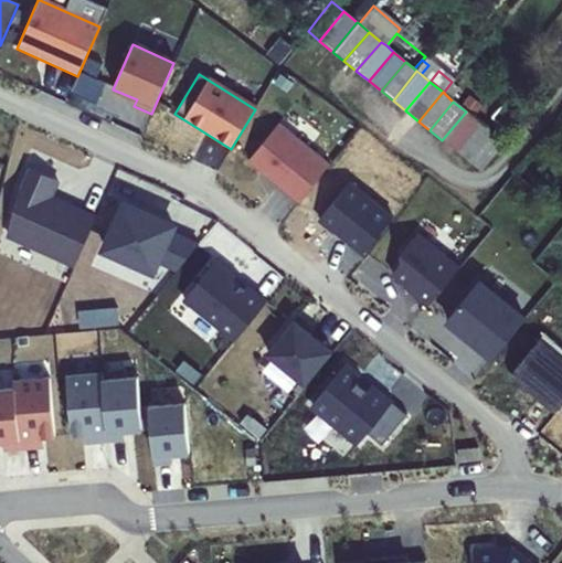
[(520,117),(504,104),(490,119),(507,133),(520,117)]
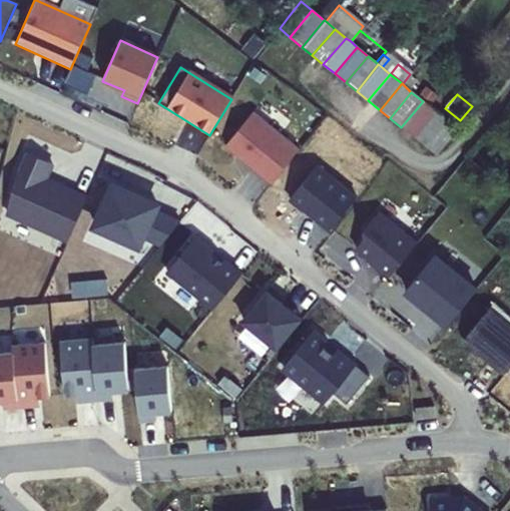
[(401,127),(412,136),(434,110),(429,105),(423,101),(401,127)]
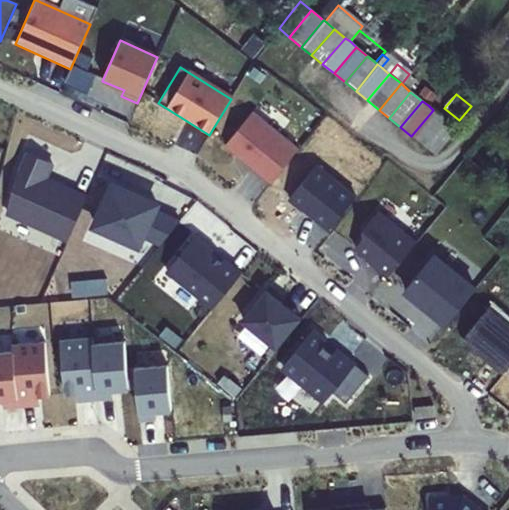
[(433,110),(411,136),(422,145),(444,119),(433,110)]
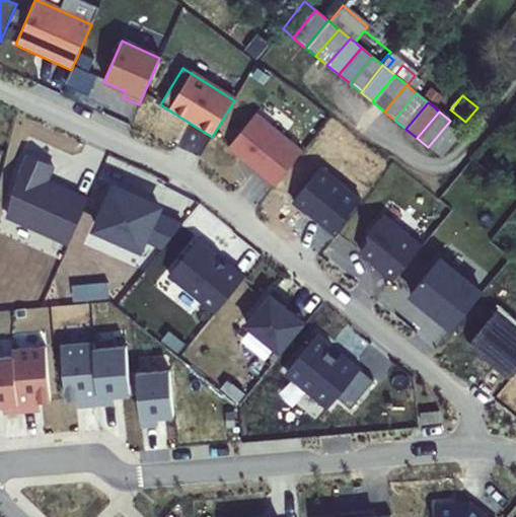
[(226,149),(273,188),(302,152),(255,115),(226,149)]
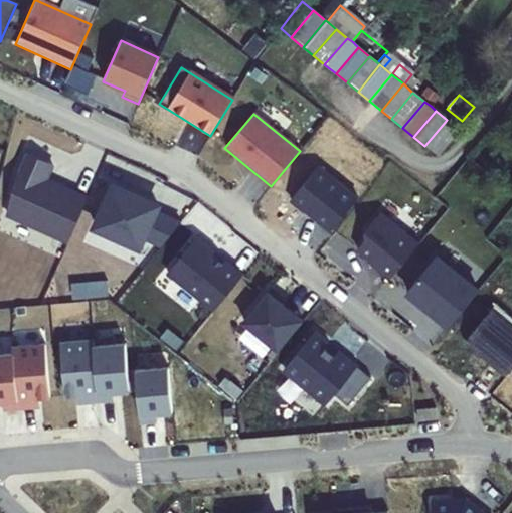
[(437,156),(459,130),(447,120),(424,146),(437,156)]
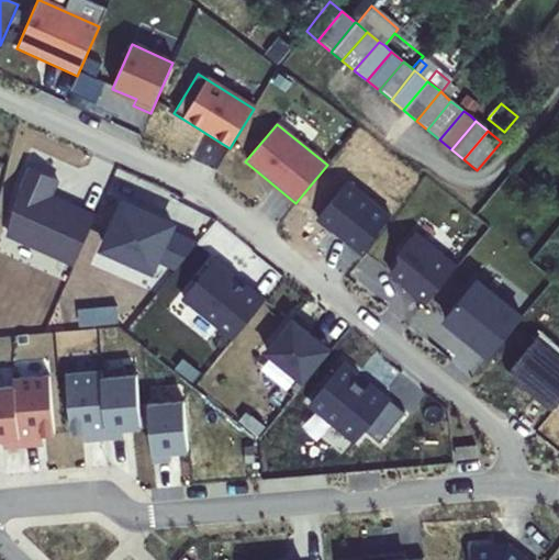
[(74,266),(94,221),(47,199),(55,180),(28,168),(18,189),(6,235),(74,266)]
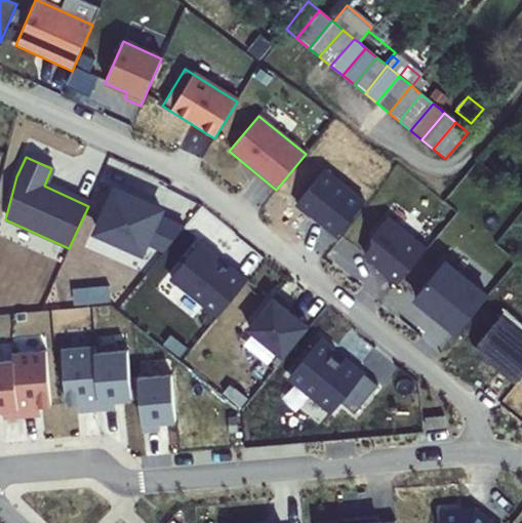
[(336,238),(363,204),(323,172),(296,206),(336,238)]
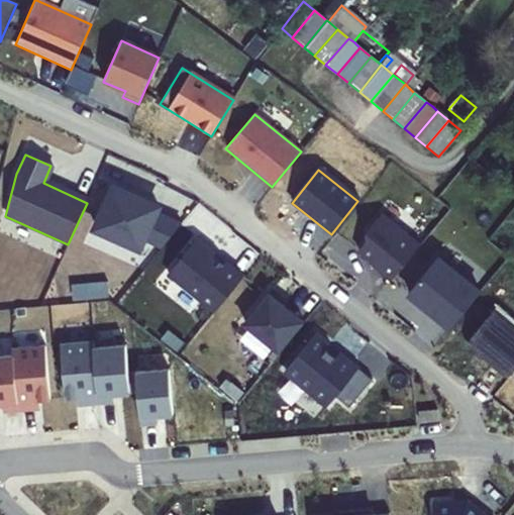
[(161,249),(180,226),(155,214),(157,208),(113,189),(94,230),(138,249),(142,241),(161,249)]
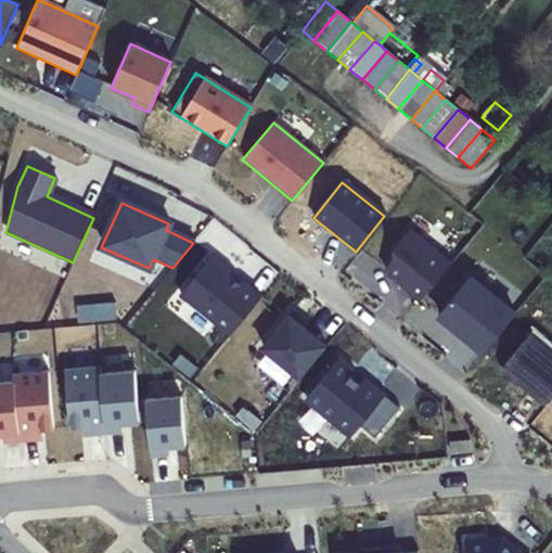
[(403,293),(418,305),(449,266),(408,231),(393,251),(394,259),(383,271),(407,290),(403,293)]
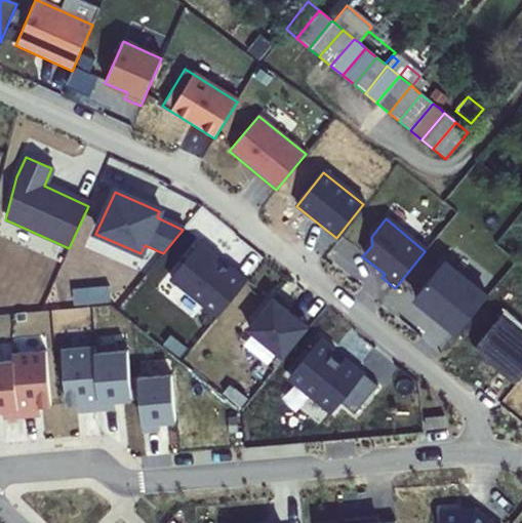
[(216,318),(246,282),(228,268),(227,270),(216,262),(216,258),(198,244),(169,280),(216,318)]
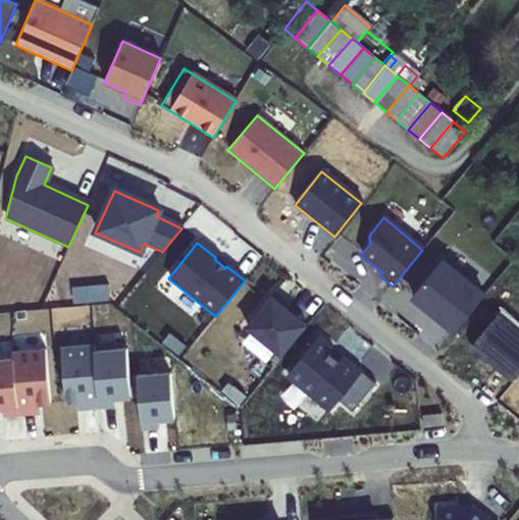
[(436,322),(452,334),(482,297),(439,262),(411,298),(427,311),(437,319),(436,322)]
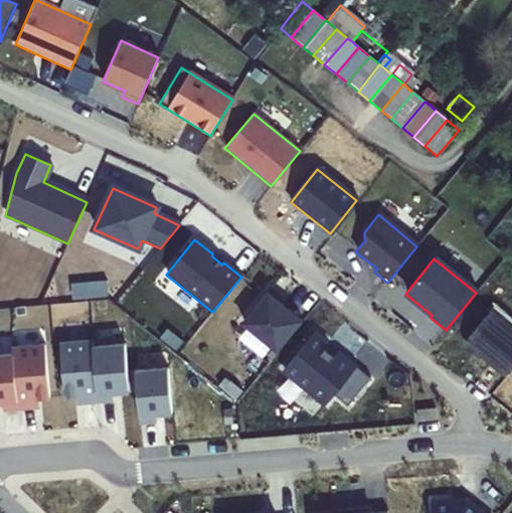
[(277,352),(301,323),(267,294),(242,324),(277,352)]
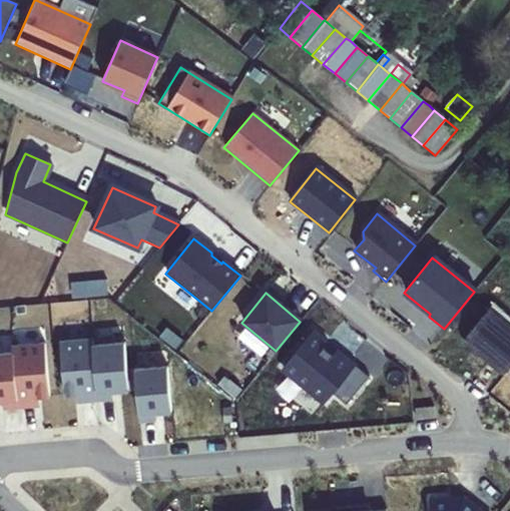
[(509,325),(489,308),(461,342),(502,376),(509,366),(509,325)]
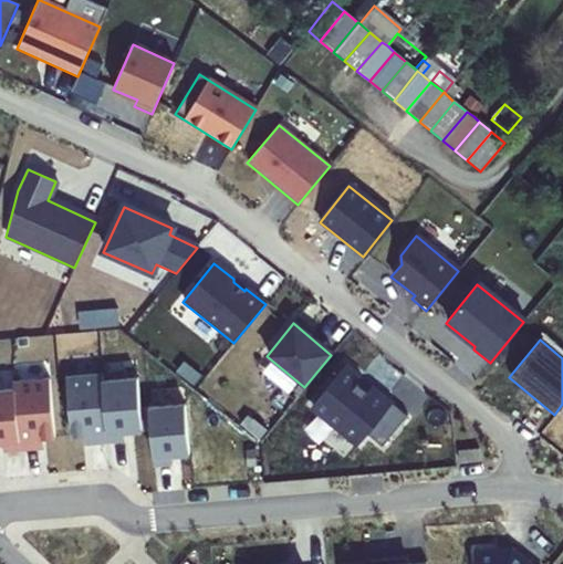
[(358,380),(343,367),(311,407),(357,445),(365,436),(381,448),(406,417),(389,404),(388,406),(368,390),(366,393),(355,384),(358,380)]
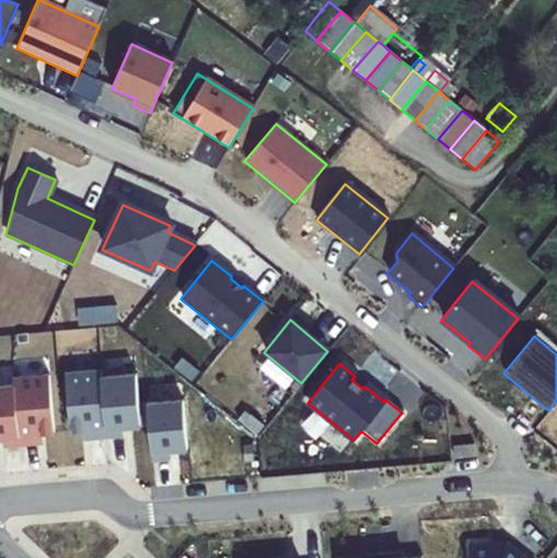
[(100,372),(64,375),(69,433),(88,431),(89,441),(122,438),(120,429),(147,426),(146,406),(142,375),(100,380),(100,372)]
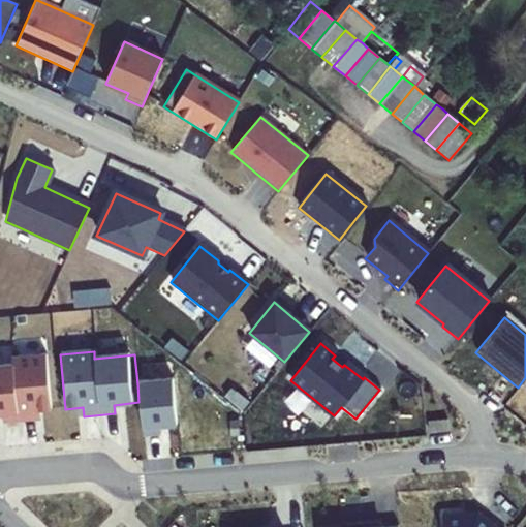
[(50,410),(44,357),(11,360),(12,366),(0,367),(0,415),(1,415),(1,424),(33,421),(32,412),(50,410)]
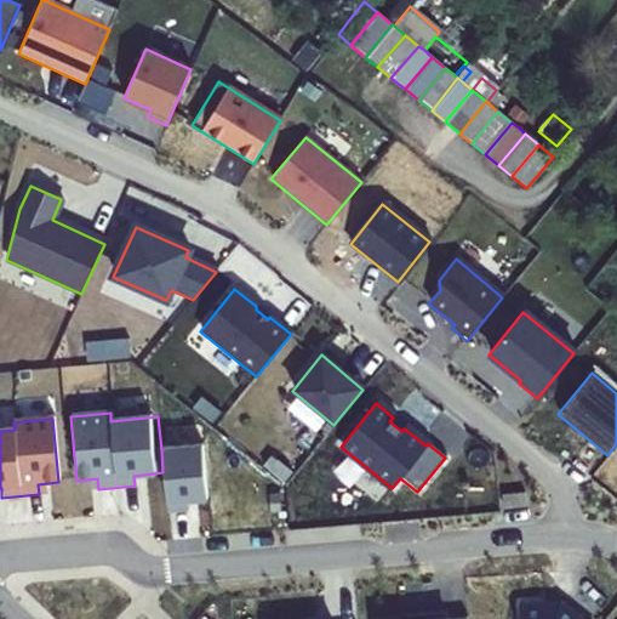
[(201,446),(161,450),(163,472),(167,512),(187,511),(186,501),(206,499),(201,446)]
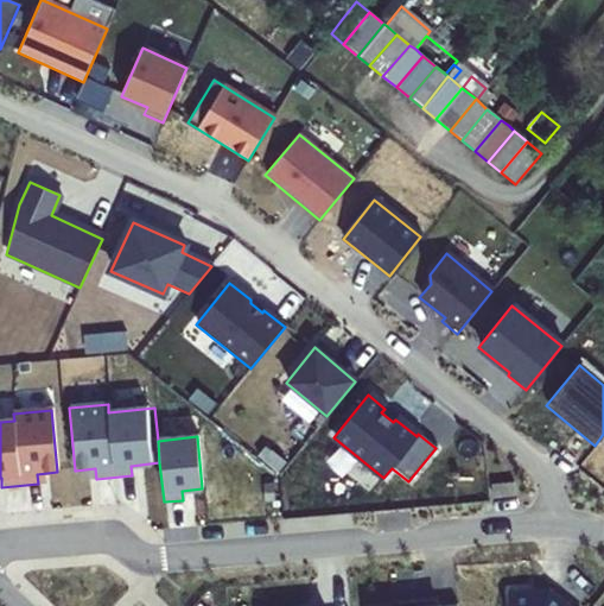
[(512,485),(490,486),(491,502),(513,499),(512,485)]
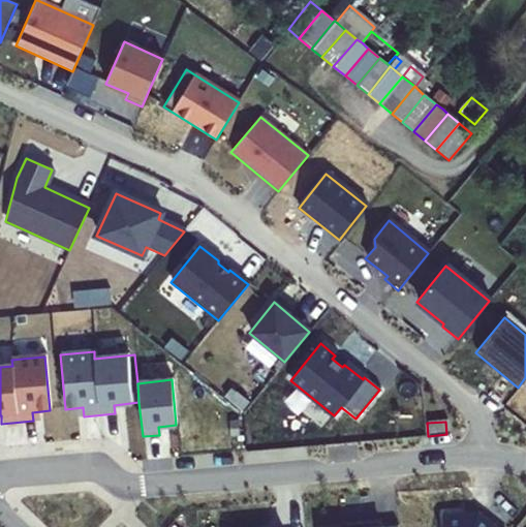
[(492,526),(476,514),(441,517),(441,526),(492,526)]
